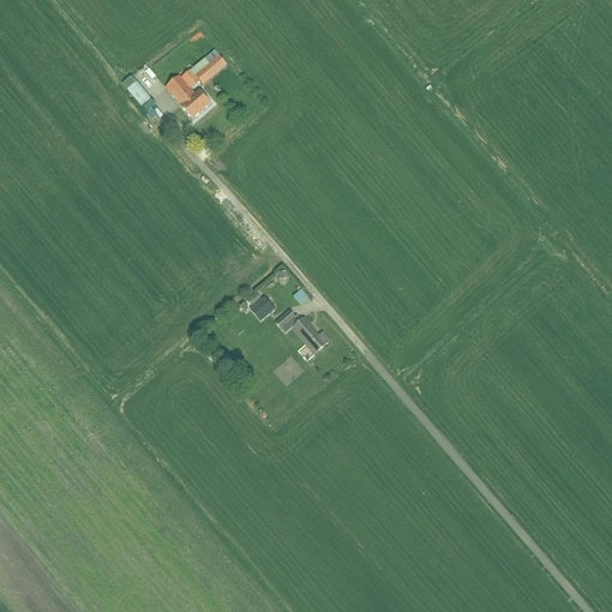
[(213,51),(187,71),(191,76),(193,75),(201,84),(223,65),(216,55),(217,55),(213,51)]
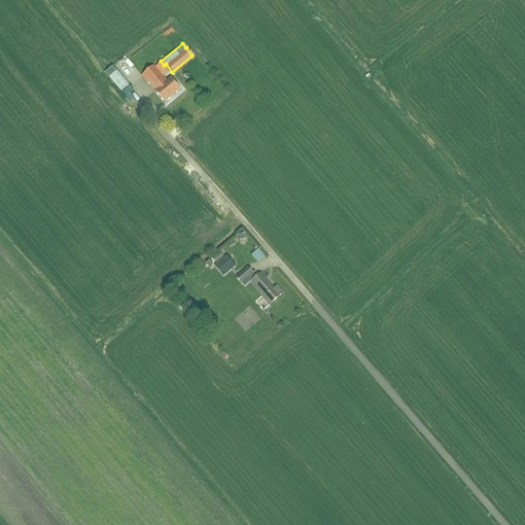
[(128,73),(136,67),(129,57),(119,63),(128,73)]
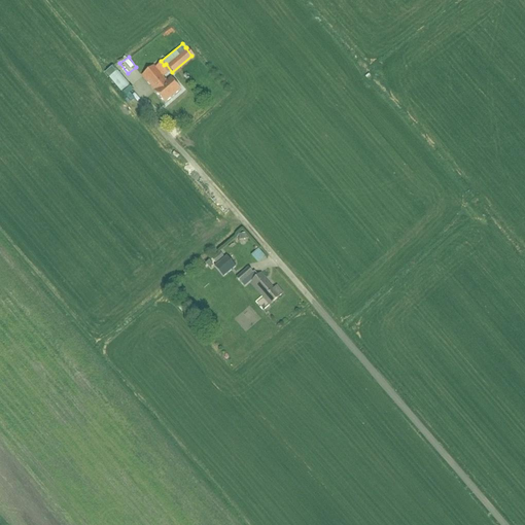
[(113,80),(120,90),(129,83),(114,63),(111,65),(120,76),(113,80)]
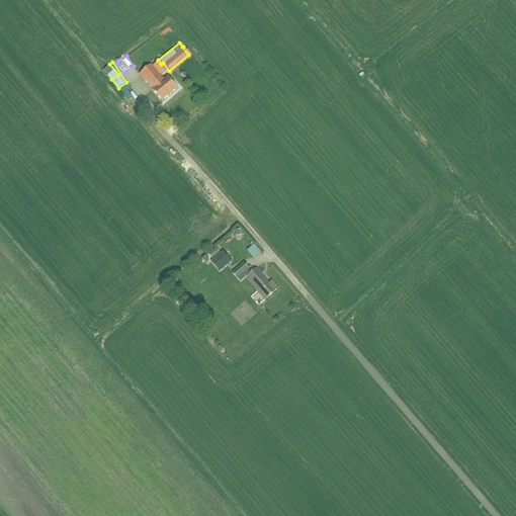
[(104,69),(110,79),(116,75),(110,65),(104,69)]
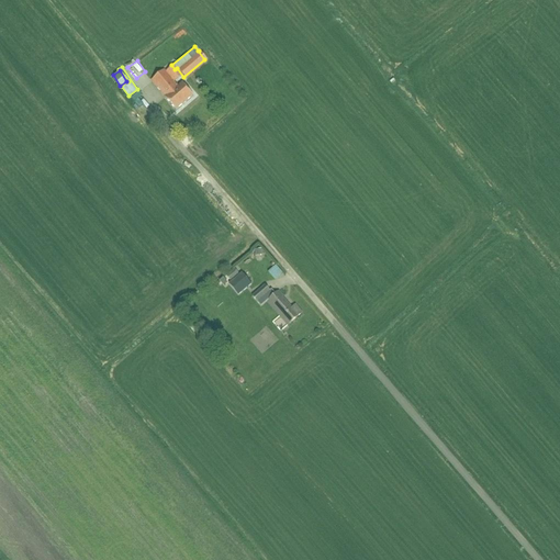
[(174,109),(190,94),(179,82),(176,86),(164,70),(150,81),(164,97),(174,109)]
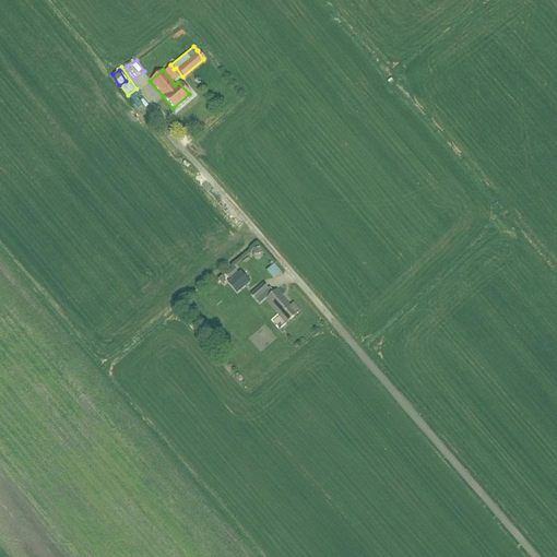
[(265,267),(270,276),(280,273),(275,263),(265,267)]
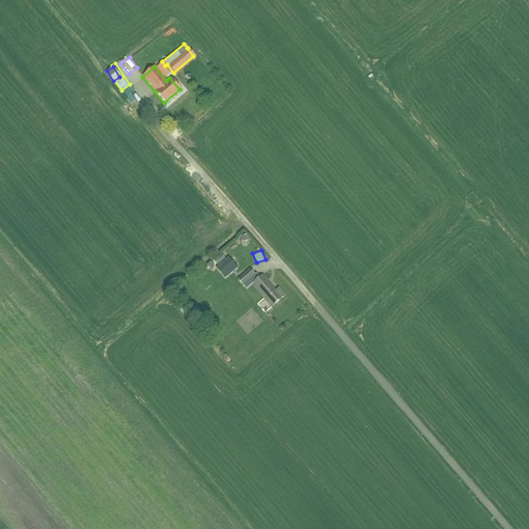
[(217,266),(223,259),(219,255),(213,261),(217,266)]
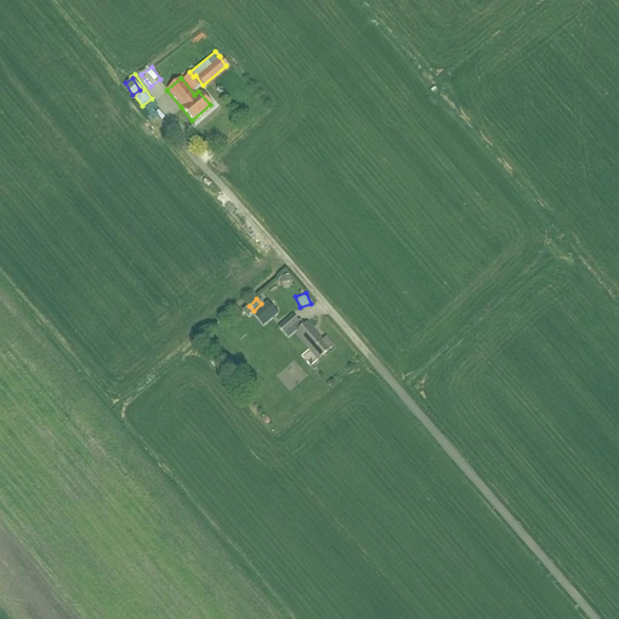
[(254,311),(250,313),(261,325),(276,313),(266,301),(254,311)]
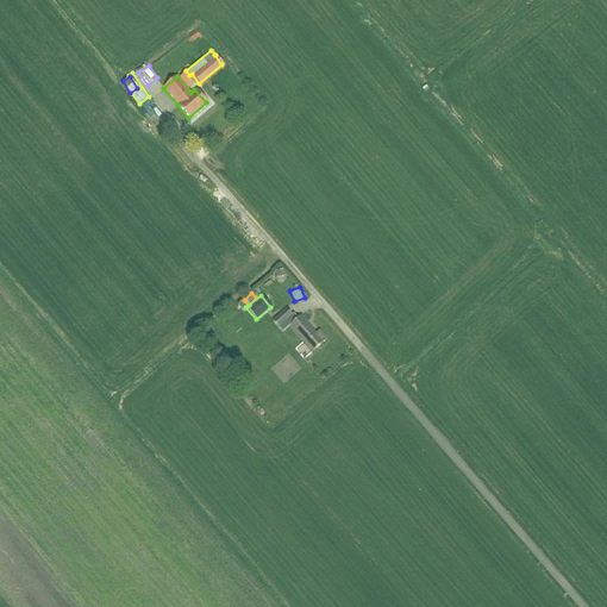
[(304,321),(305,320),(299,314),(293,319),(285,310),(270,320),(280,331),(287,326),(310,351),(325,338),(318,329),(313,332),(304,321)]
